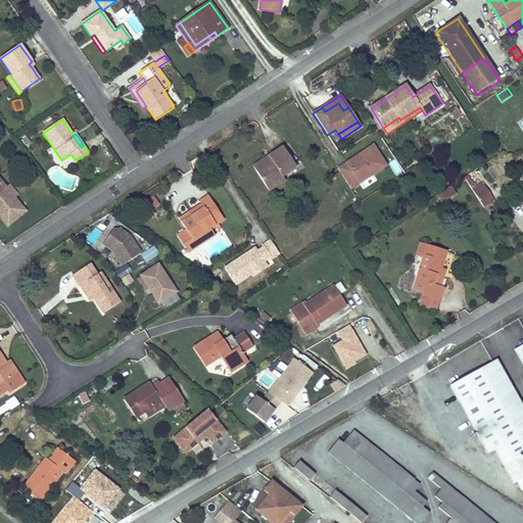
[(386,167),(372,145),(336,169),(350,190),(386,167)]
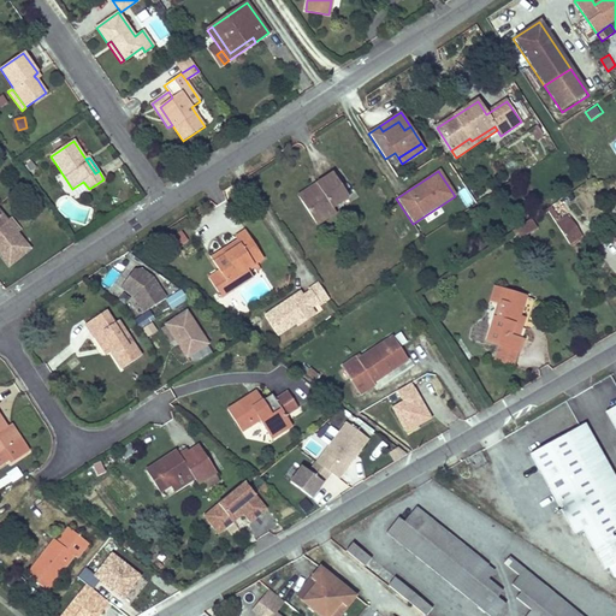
[(319,190),(301,202),(314,221),(332,209),(349,197),(333,173),(315,185),(319,190)]
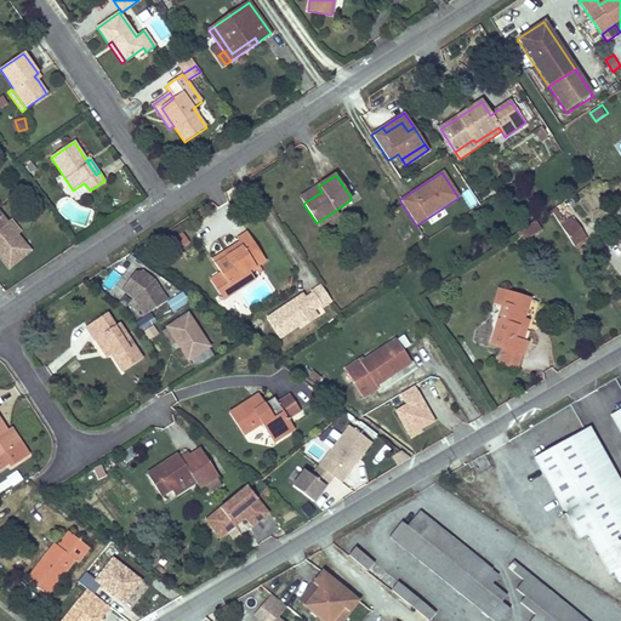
[(318,187),(301,198),(303,204),(322,192),(318,187)]
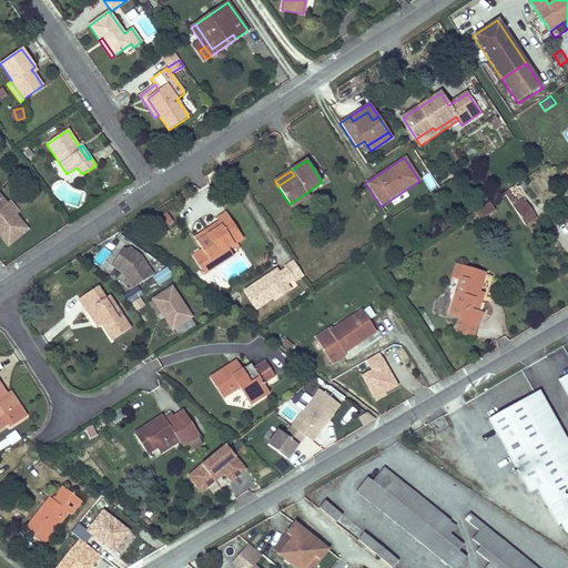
[(437,186),(428,173),(422,178),(430,191),(437,186)]
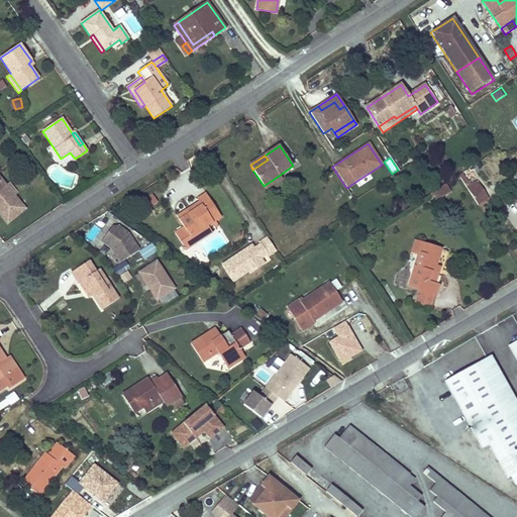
[(463,174),(459,176),(464,184),(469,182),(463,174)]
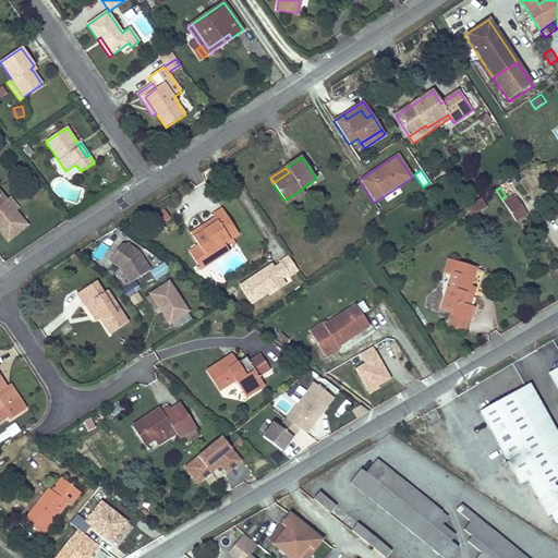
[(301,190),(284,201),(287,204),(303,194),(301,190)]
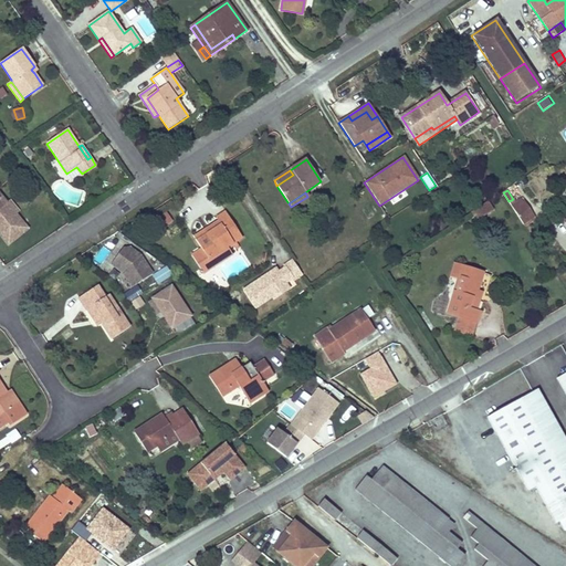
[(0,234),(8,244),(27,229),(16,215),(14,215),(12,217),(4,207),(7,205),(7,203),(0,196),(0,234)]
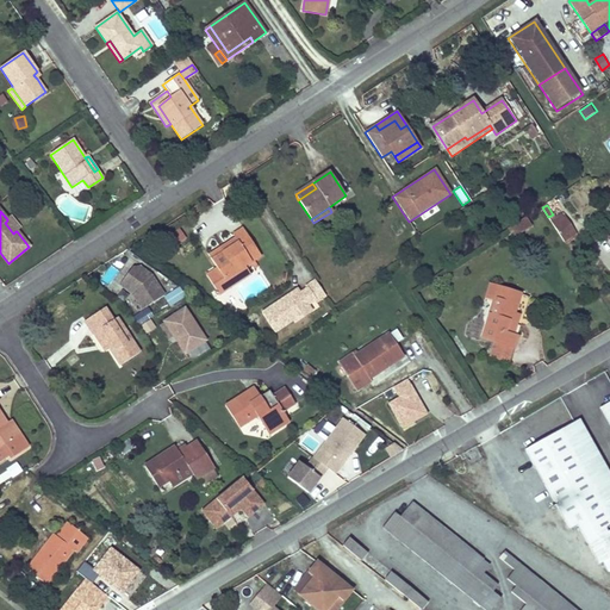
[(561,216),(552,223),(561,238),(574,231),(565,217),(564,218),(561,216)]
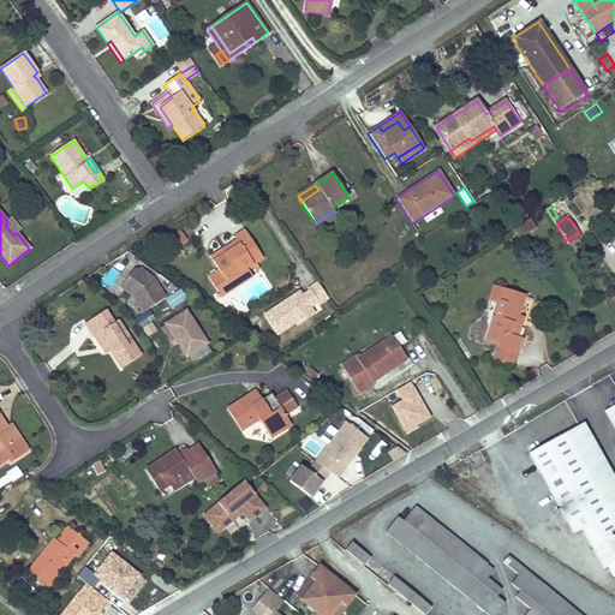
[(19,231),(10,219),(7,221),(7,222),(5,225),(13,236),(16,233),(17,233),(19,231)]
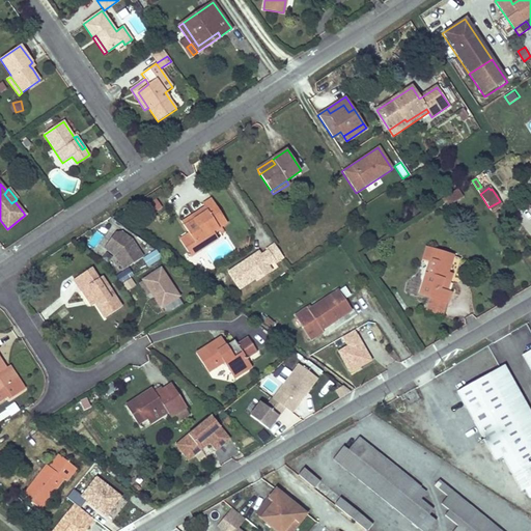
[(457,190),(445,197),(450,204),(462,197),(457,190)]
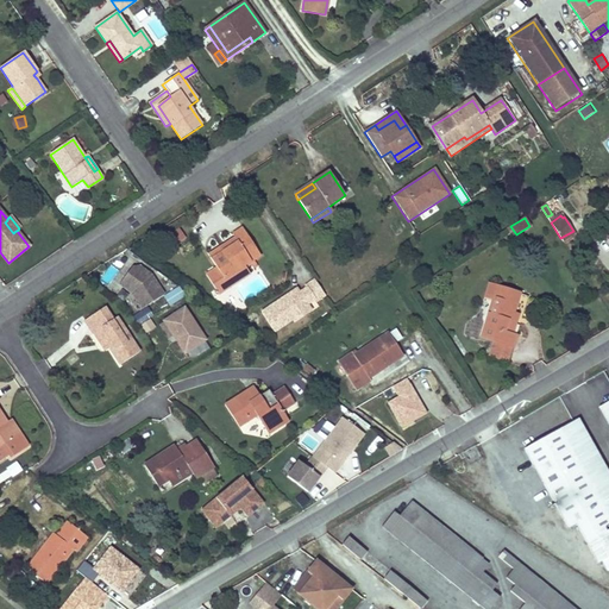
[(251,275),(245,267),(261,257),(243,230),(232,236),(236,240),(238,244),(212,261),(218,270),(207,276),(220,296),(251,275)]
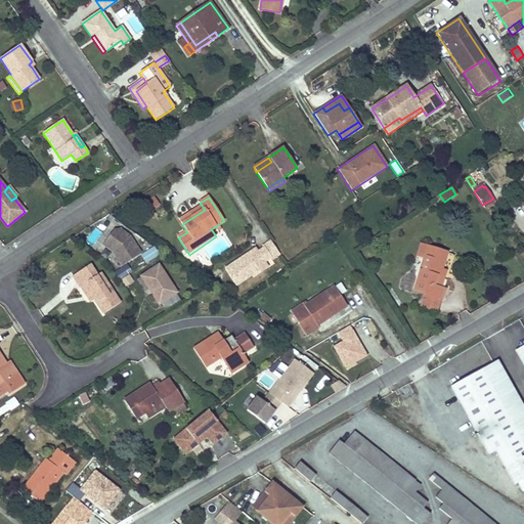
[(203,207),(180,221),(182,224),(205,210),(203,207)]
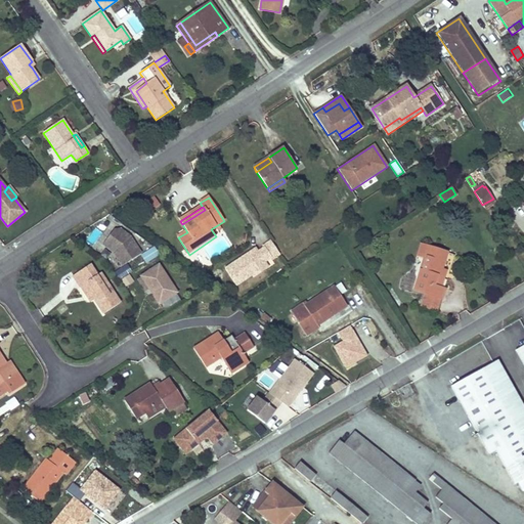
[(140,254),(129,236),(119,229),(112,230),(101,245),(113,252),(121,266),(140,254)]
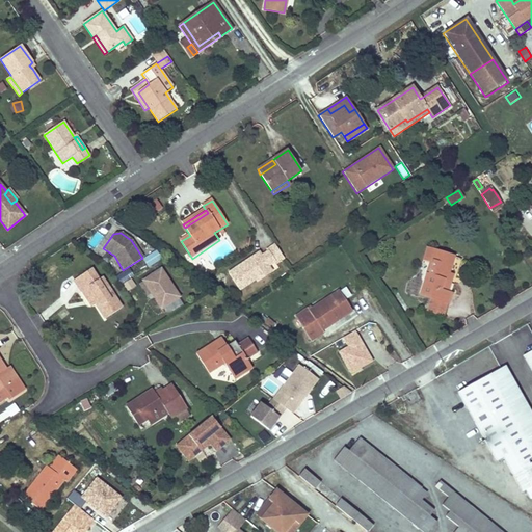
[(282,255),(274,243),(265,248),(267,250),(256,257),(254,254),(228,271),(239,289),(254,278),(255,281),(270,271),(266,265),(282,255)]
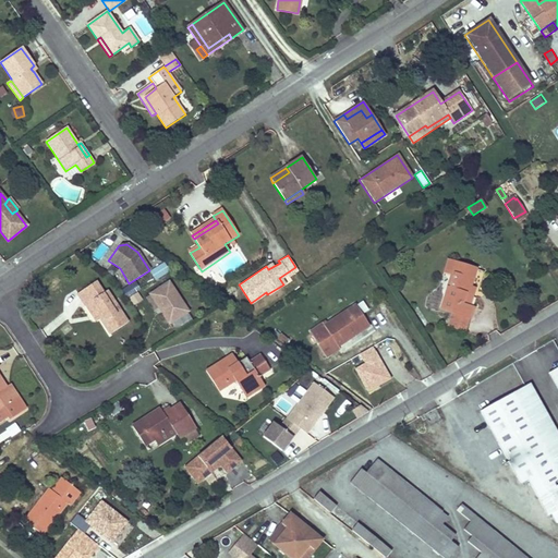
[(456,264),(448,262),(444,273),(452,275),(456,264)]
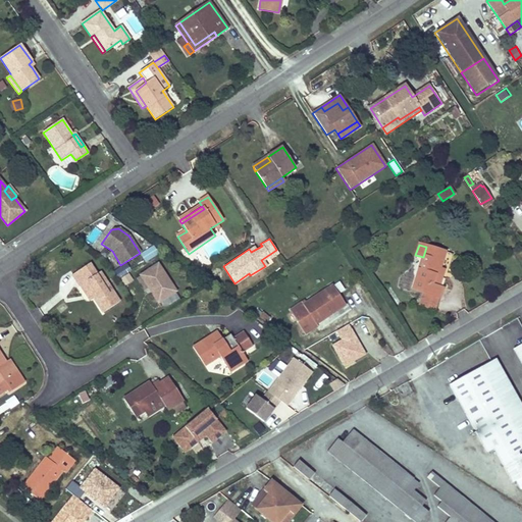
[(154,246),(141,255),(147,263),(160,255),(154,246)]
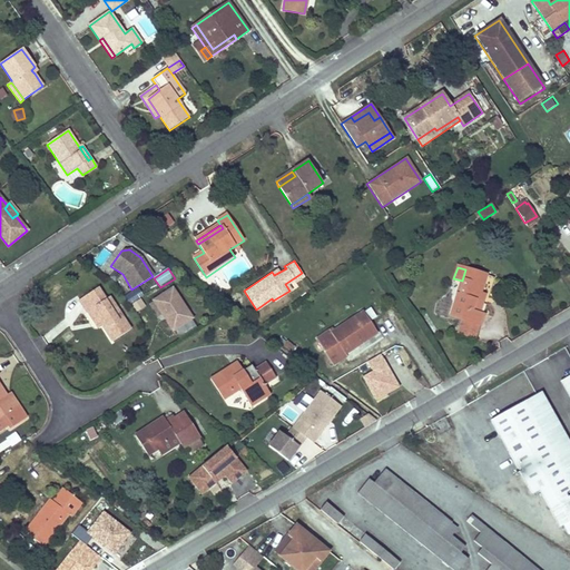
[(479,314),(474,313),(481,294),(487,276),(465,269),(462,281),(451,315),(463,318),(480,324),(483,315),(479,314)]
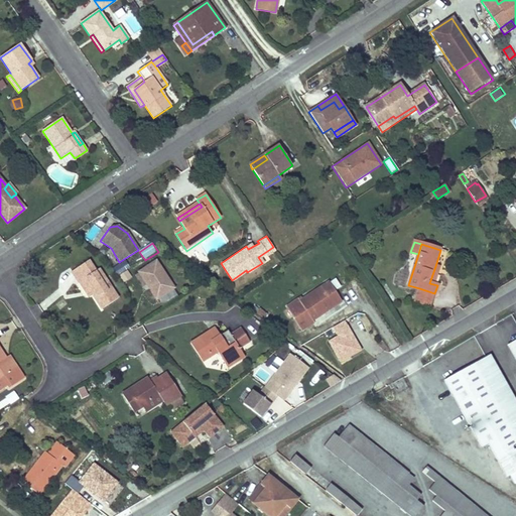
[(72,272),(79,283),(83,281),(93,295),(102,309),(117,299),(99,270),(96,272),(89,261),(72,272)]
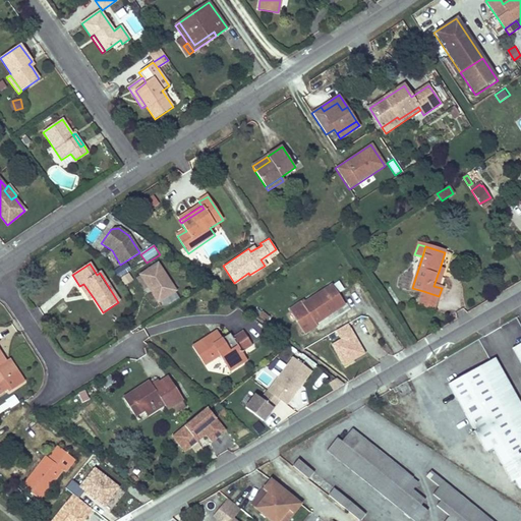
[(114,272),(118,278),(130,270),(127,264),(114,272)]
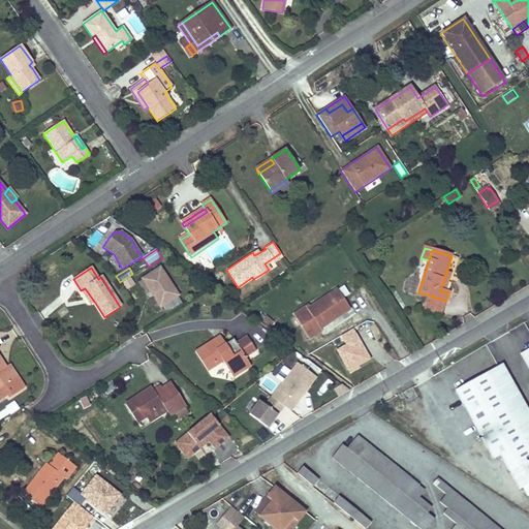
[(177,294),(159,268),(142,279),(159,306),(177,294)]
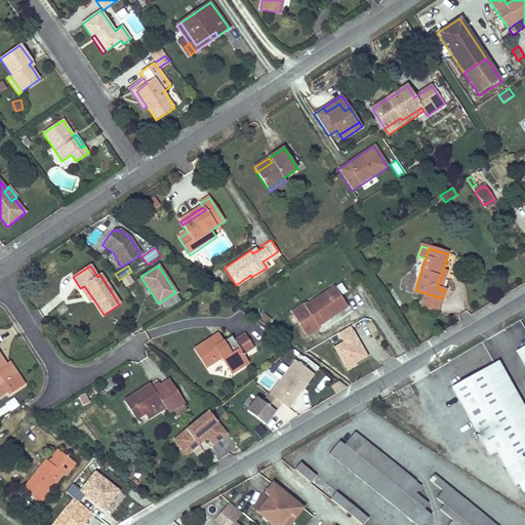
[(443,271),(437,288),(441,289),(447,273),(443,271)]
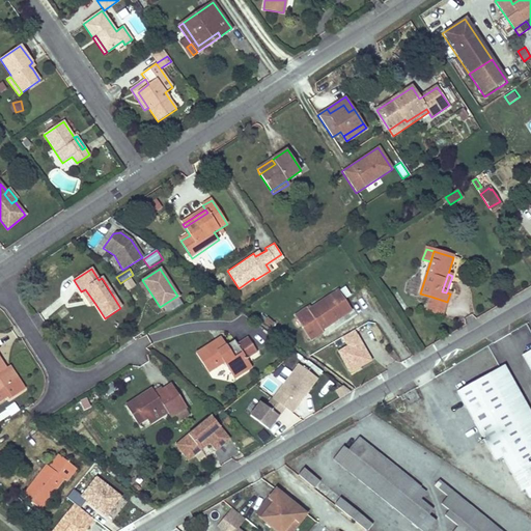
[(133,279),(122,285),(127,292),(137,287),(133,279)]
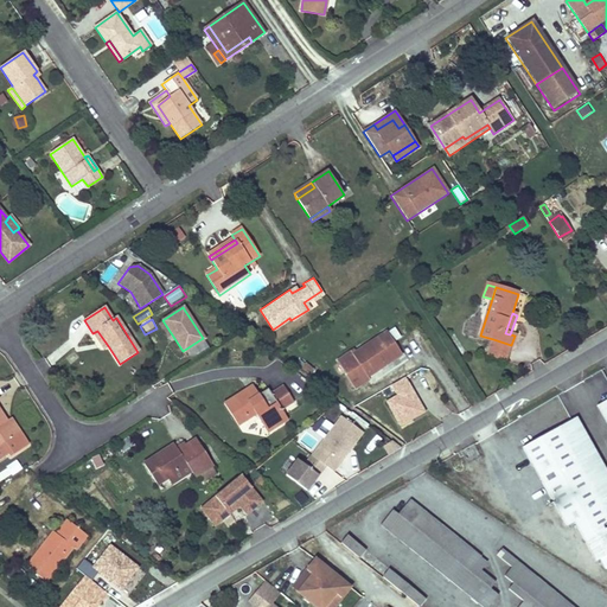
[(97,331),(93,333),(104,350),(109,347),(97,331)]
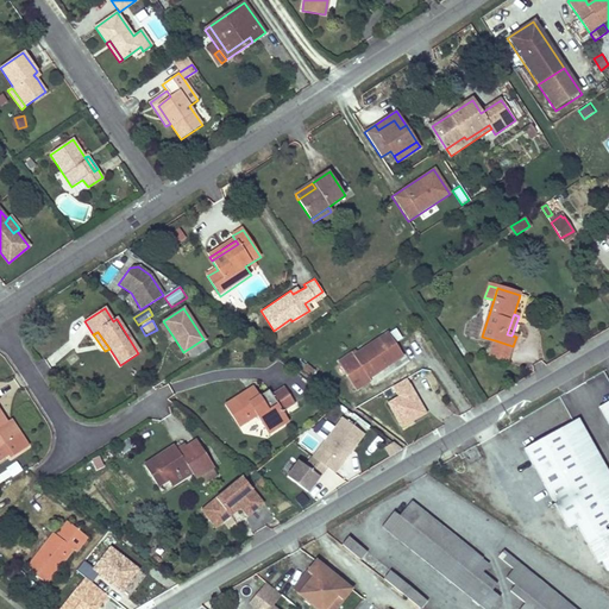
[(368,378),(376,374),(374,370),(385,362),(388,366),(402,356),(388,333),(353,356),(352,355),(338,363),(356,390),(370,382),(368,378)]
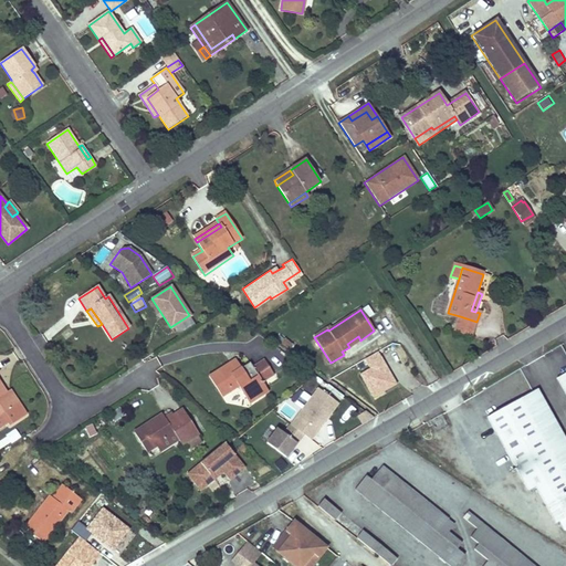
[(477,322),(460,316),(456,331),(472,336),(477,322)]
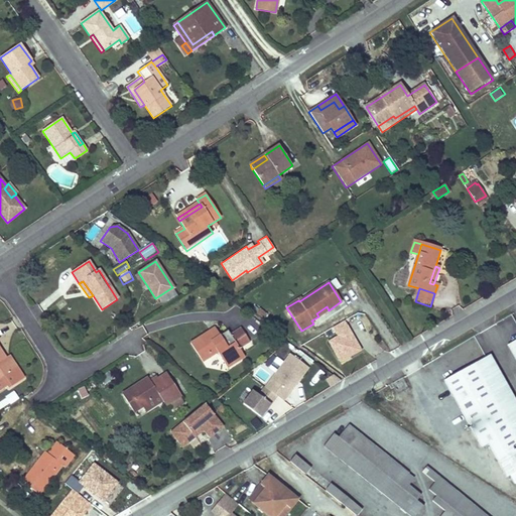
[(316,313),(318,316),(329,310),(327,306),(316,313)]
